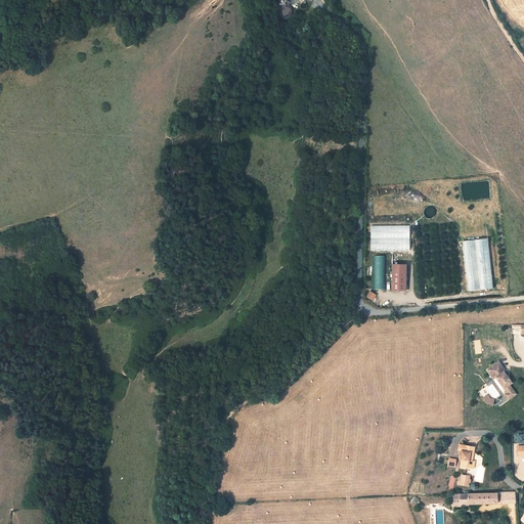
[(279,4),(278,16),(290,17),(291,6),(279,4)]
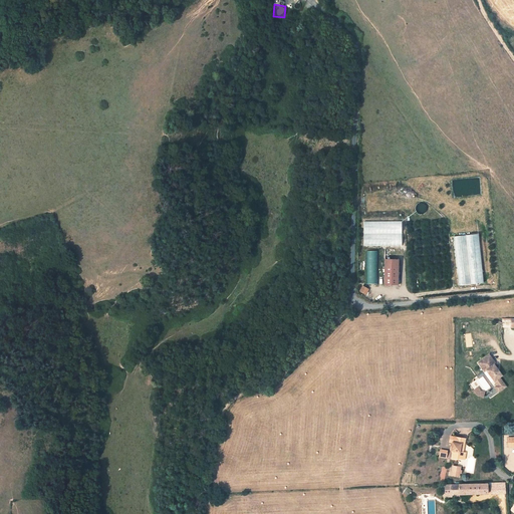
[(363,221),(363,246),(403,246),(403,221),(363,221)]
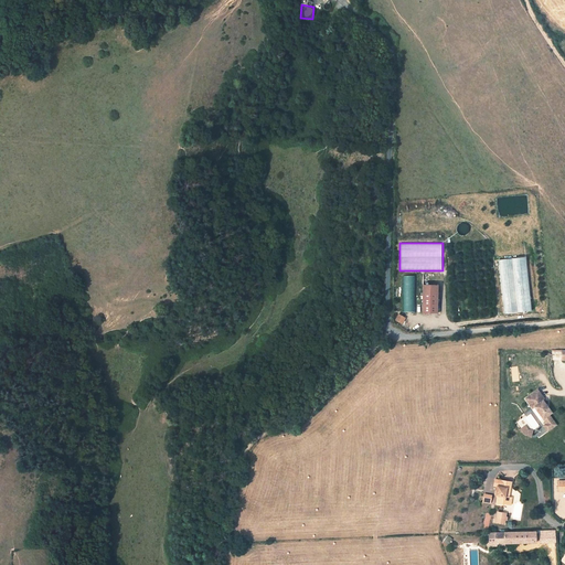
[(532,311),(528,256),(500,258),(504,313),(532,311)]
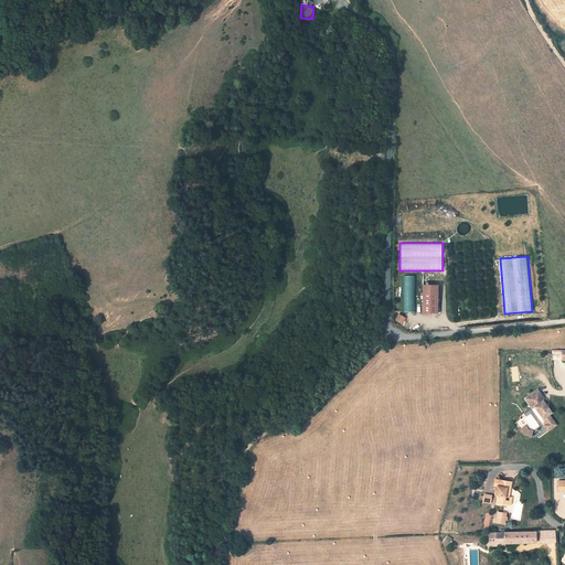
[(415,277),(403,276),(403,313),(415,313),(415,277)]
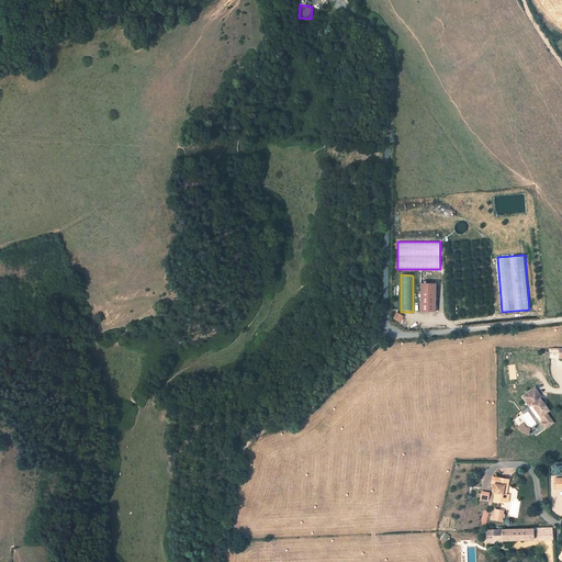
[(437,283),(422,283),(420,311),(436,312),(437,283)]
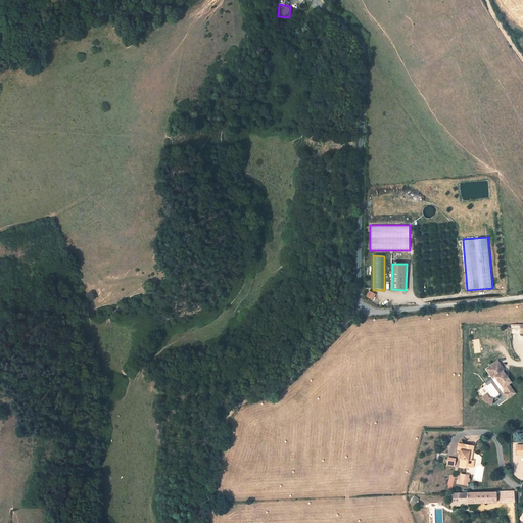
[(366,296),(373,300),(376,294),(370,290),(366,296)]
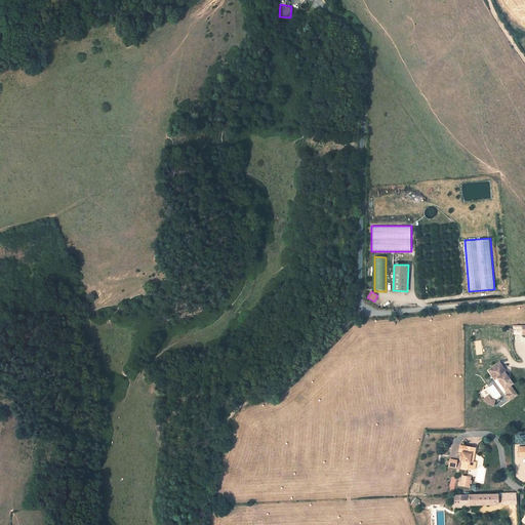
[(513,325),(514,333),(519,333),(522,333),(522,325),(513,325)]
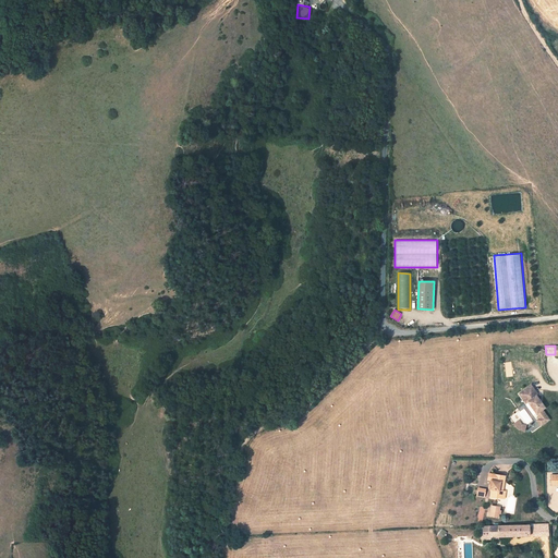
[(532,385),(523,391),(530,400),(529,402),(541,419),(537,421),(542,426),(550,420),(543,410),(545,408),(537,396),(538,395),(532,385)]
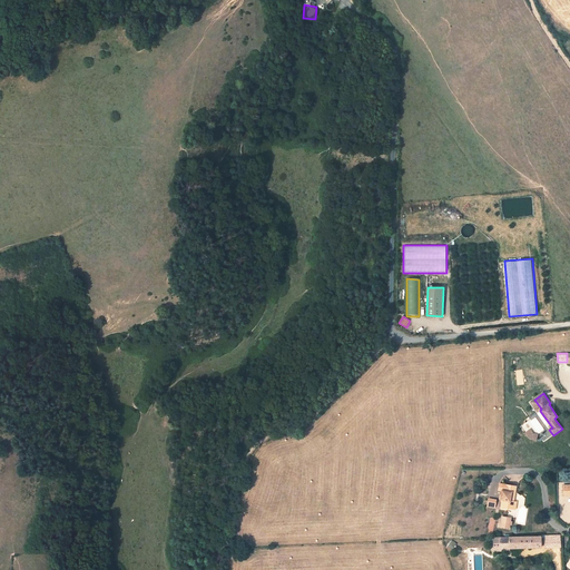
[(541,409),(534,400),(531,402),(538,412),(540,411),(541,409)]
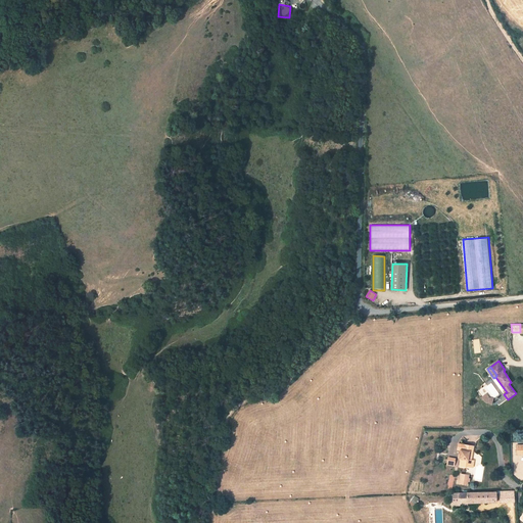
[(487,392),(482,396),(488,405),(493,401),(487,392)]
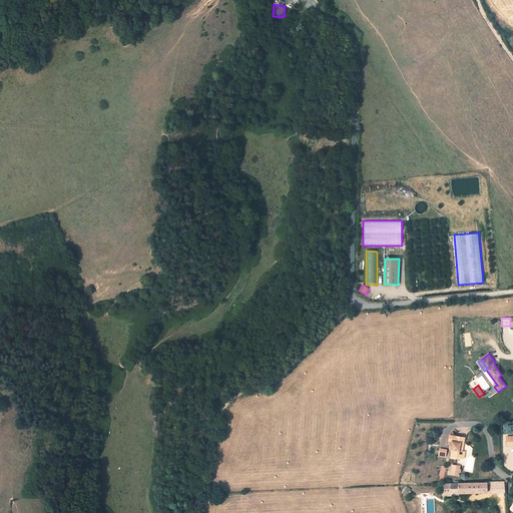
[(464,438),(451,436),(450,441),(452,442),(450,450),(452,450),(451,458),(457,459),(457,458),(462,458),(463,452),(462,451),(459,451),(460,443),(463,443),(464,438)]
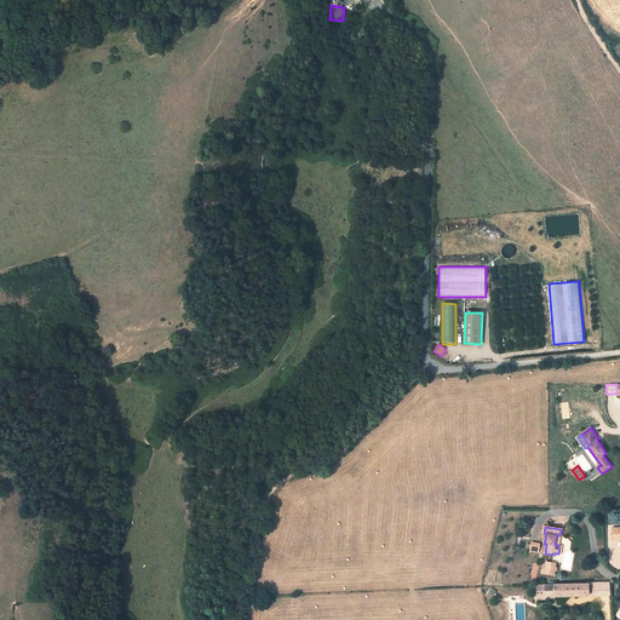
[(545,568),(545,573),(554,574),(556,563),(551,563),(550,569),(545,568)]
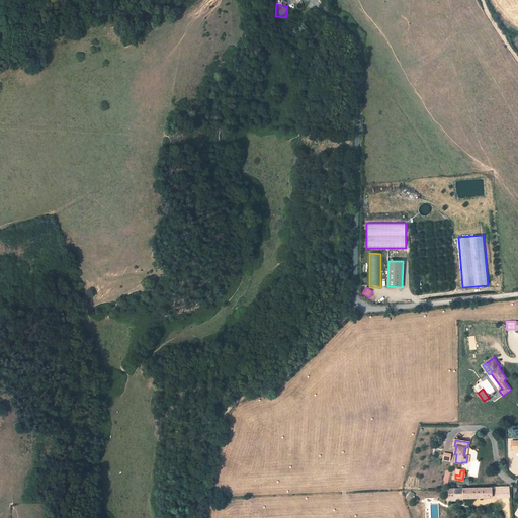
[(491,498),(491,488),(463,488),(455,488),(455,498),(463,498),(471,498),(477,498),(477,496),(481,496),(481,498),(491,498)]
